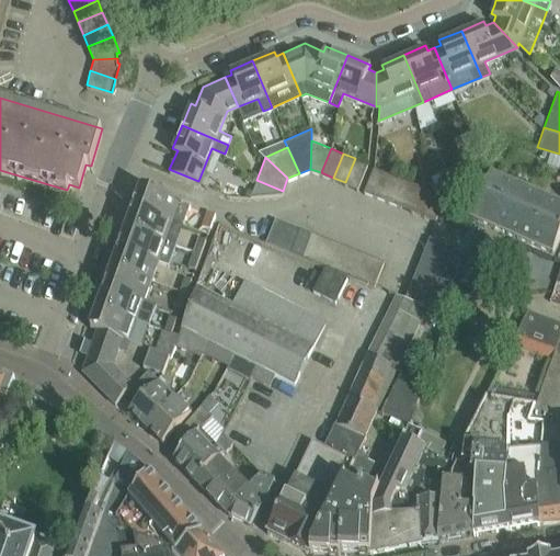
[(357,188),(367,162),(355,158),(345,182),(357,188)]
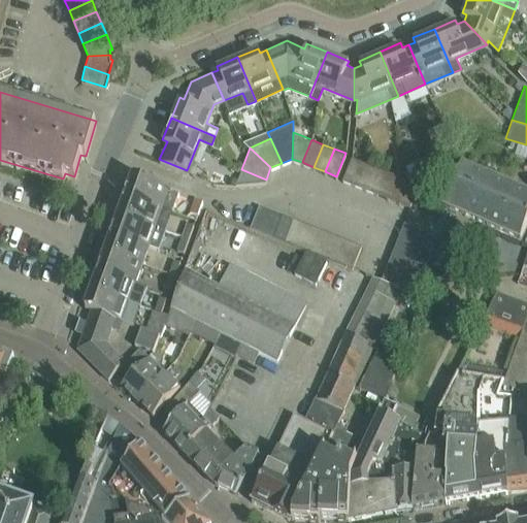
[(353,183),(362,160),(351,156),(341,178),(353,183)]
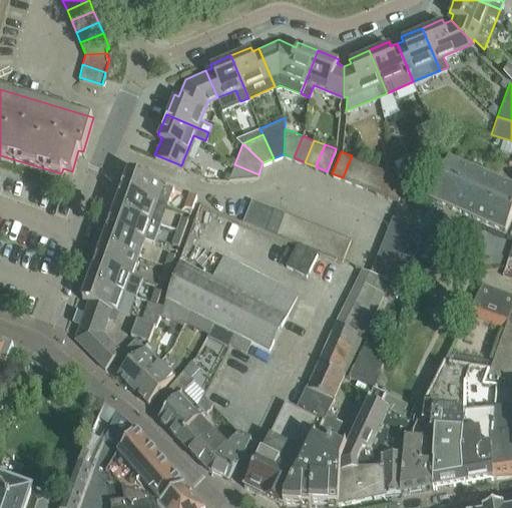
[(511,180),(448,153),(438,176),(430,195),(505,227),(511,210),(511,180)]
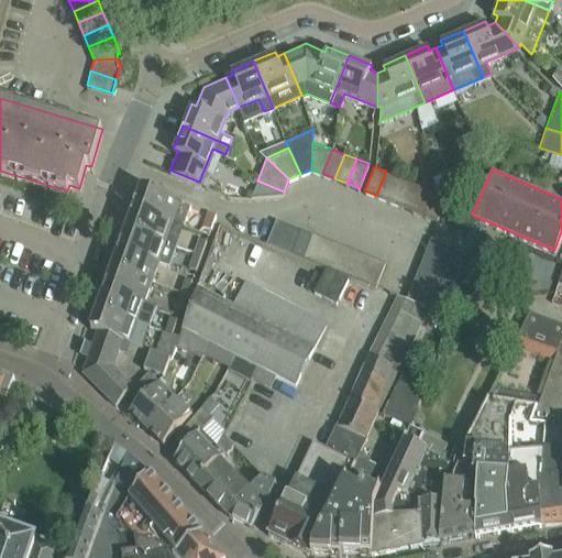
[(388,200),(398,175),(386,171),(376,195),(388,200)]
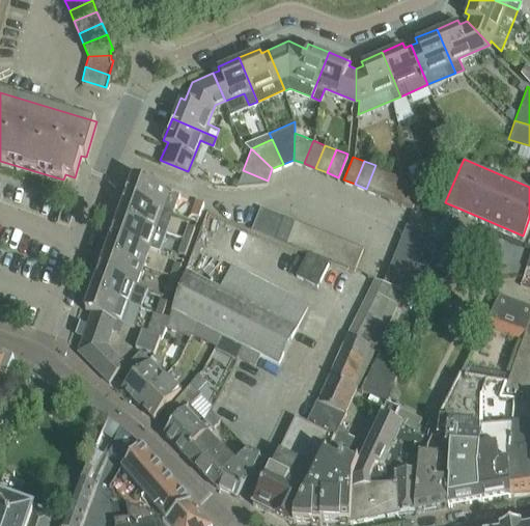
[(378,193),(387,170),(375,165),(366,189),(378,193)]
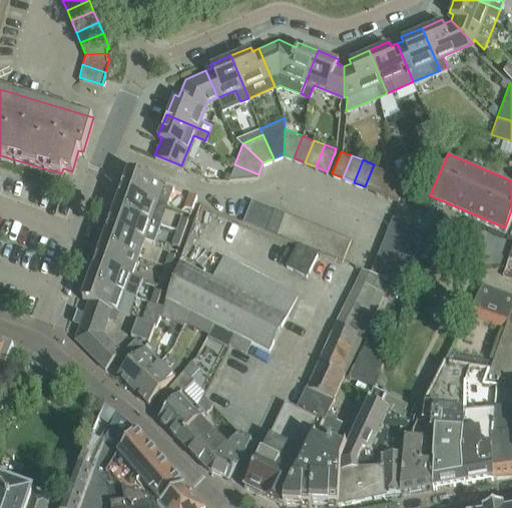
[(259,174),(234,164),(228,178),(258,175),(259,174)]
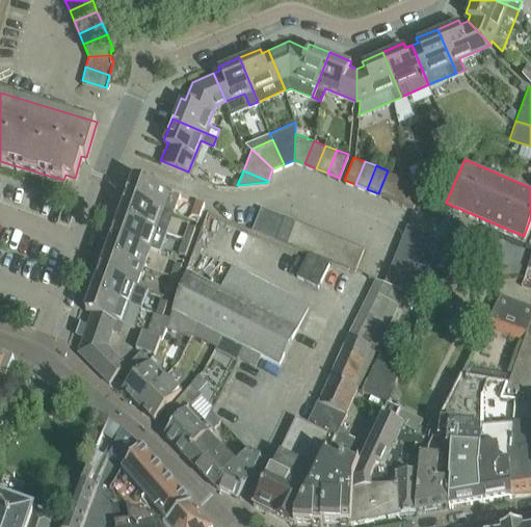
[(390,198),(399,175),(388,170),(378,193),(390,198)]
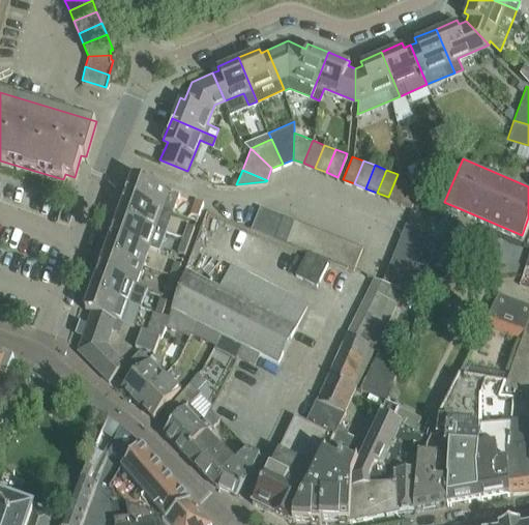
[(169,187),(134,174),(126,194),(163,207),(169,187)]
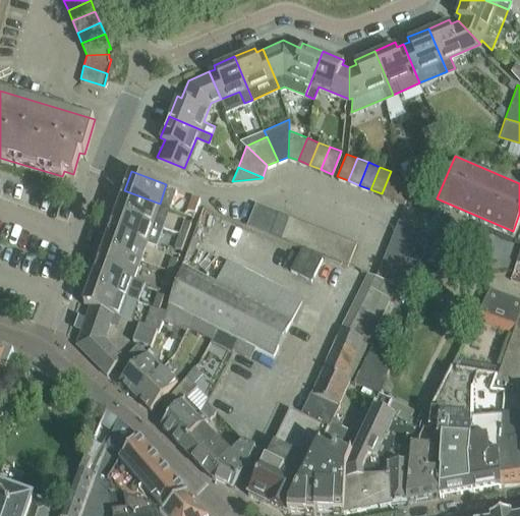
[(402,176),(391,171),(382,193),(394,198),(402,176)]
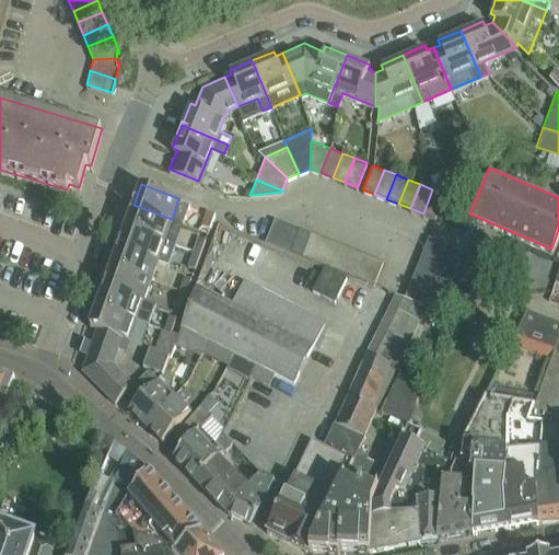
[(445,194),(432,189),(423,214),(435,218),(445,194)]
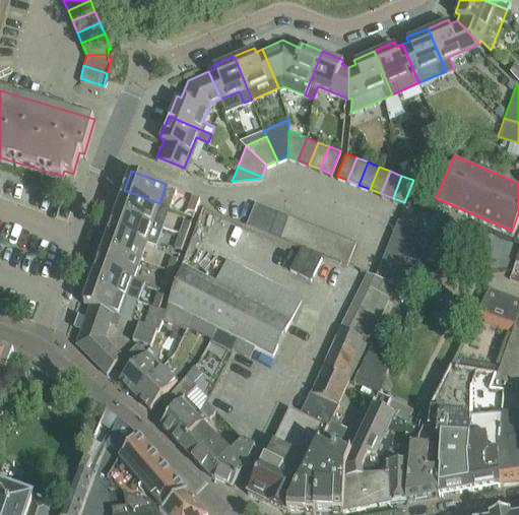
[(159,203),(124,190),(117,208),(152,221),(159,203)]
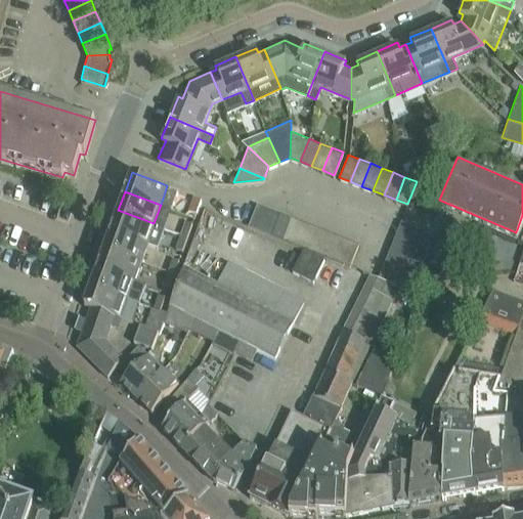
[(201,198),(194,195),(189,209),(195,211),(201,198)]
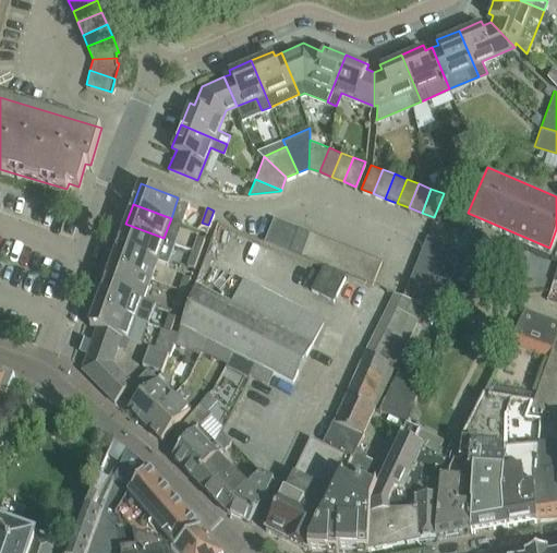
[(276,243),(286,219),(274,215),(264,239),(276,243)]
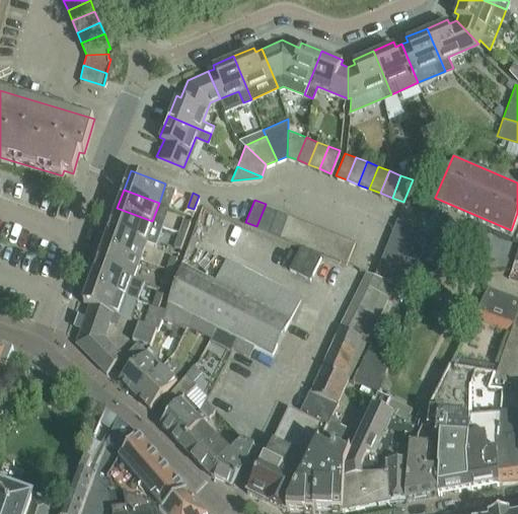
[(268,231),(277,208),(266,204),(256,226),(268,231)]
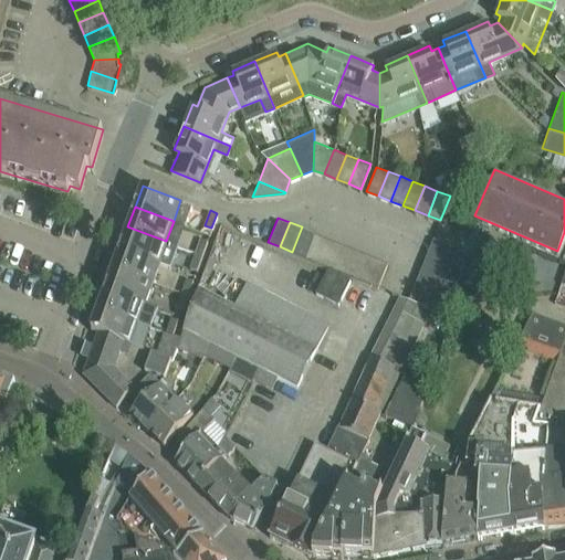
[(177,244),(166,241),(127,226),(121,246),(159,261),(169,264),(177,244)]
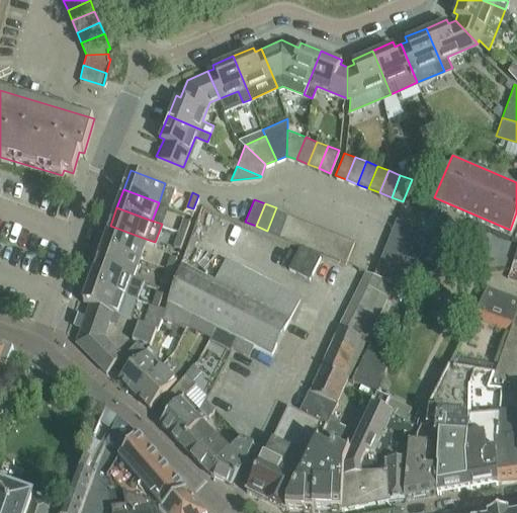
[(278,235),(287,212),(276,207),(267,231),(278,235)]
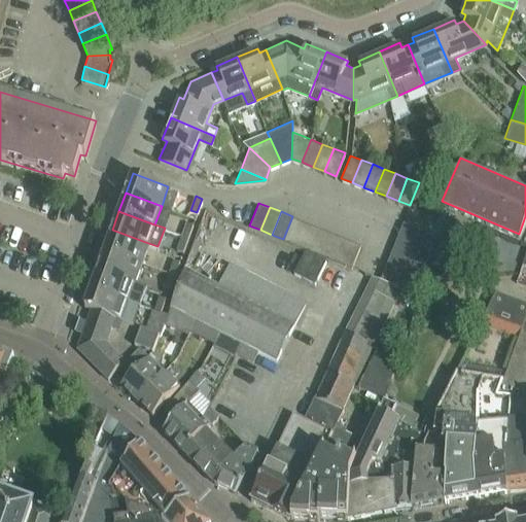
[(294,244),(304,220),(292,216),(283,239),(294,244)]
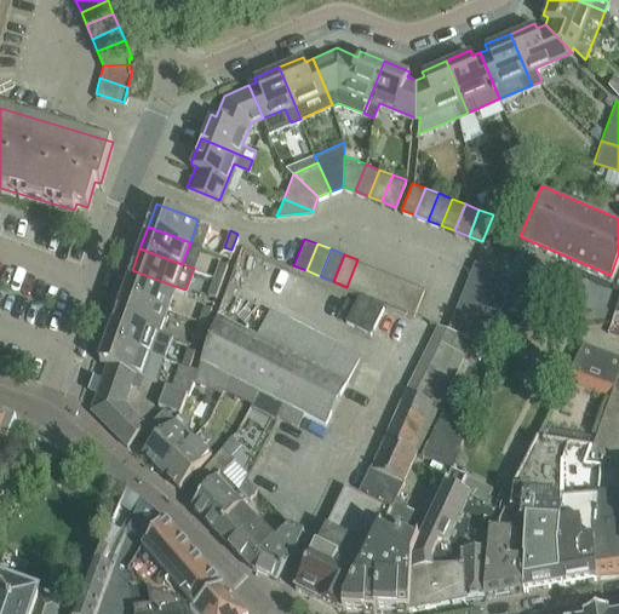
[(221,259),(215,275),(222,277),(228,262),(221,259)]
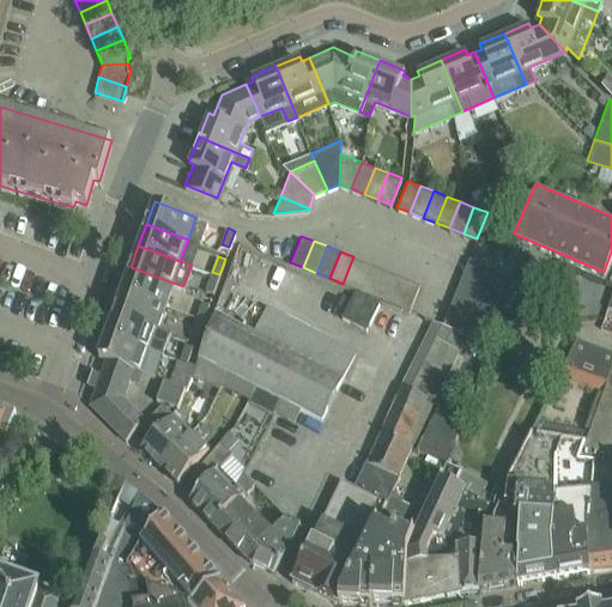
[(356,289),(367,262),(353,256),(343,284),(356,289)]
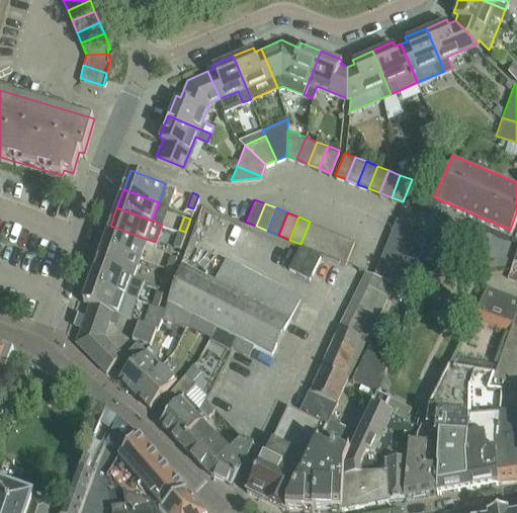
[(397,218),(396,217),(392,228),(414,237),(418,226),(397,218)]
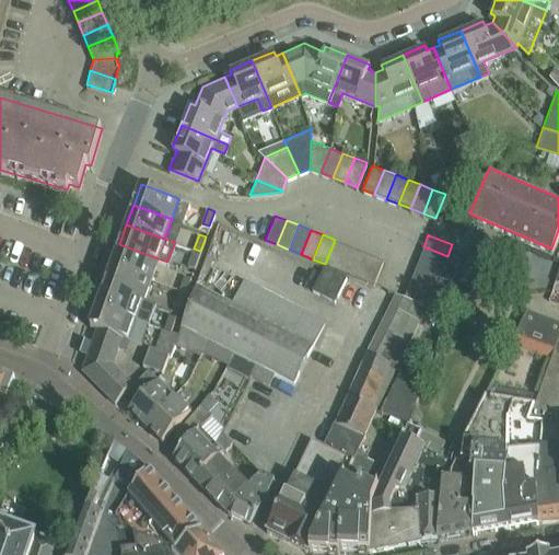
[(337,268),(347,244),(335,240),(325,264),(337,268)]
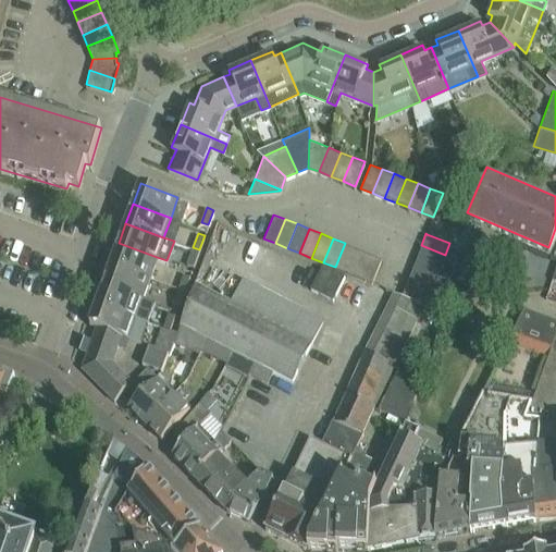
[(149,277),(157,257),(119,243),(111,262),(149,277)]
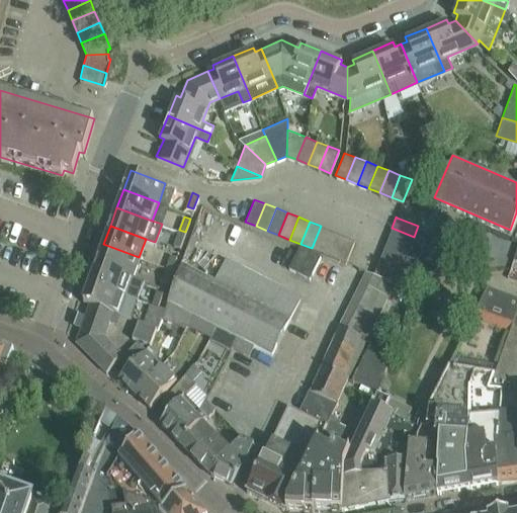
[(323,253),(332,230),(321,226),(312,248),(323,253)]
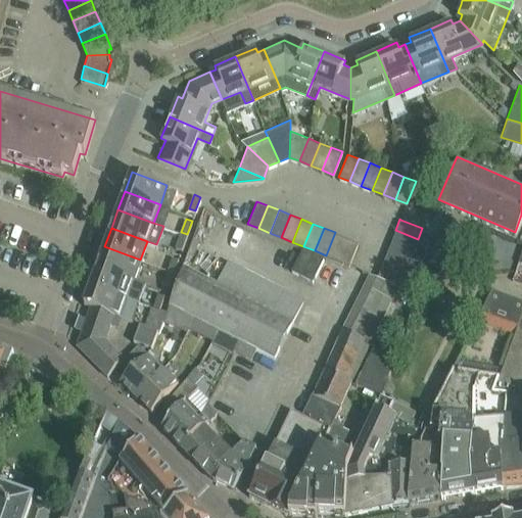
[(414,250),(418,239),(395,230),(390,241),(414,250)]
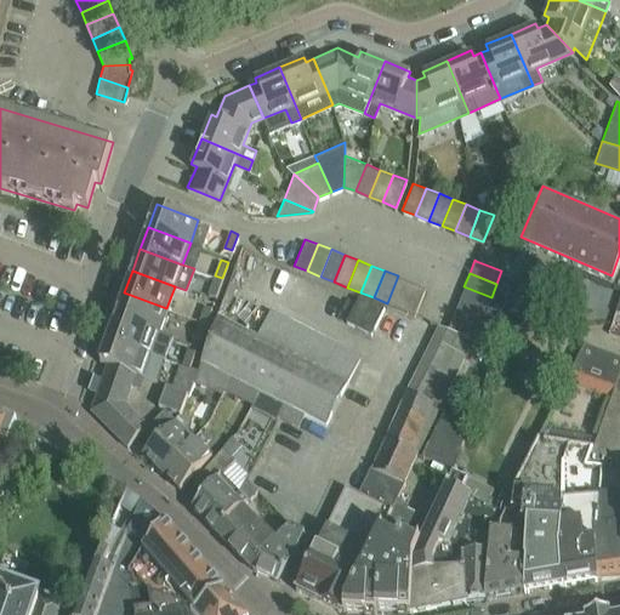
[(217,294),(222,278),(215,275),(209,291),(217,294)]
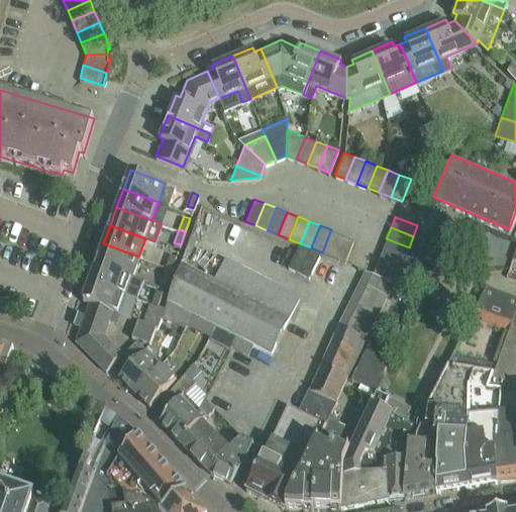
[(333,257),(342,234),(331,229),(322,252),(333,257)]
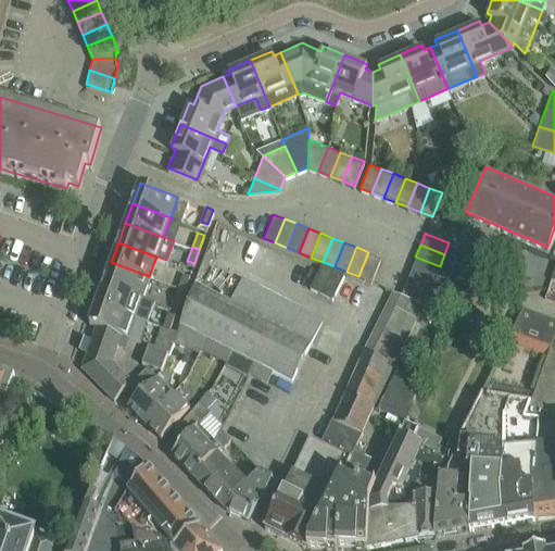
[(380,257),(368,252),(358,276),(370,280),(380,257)]
